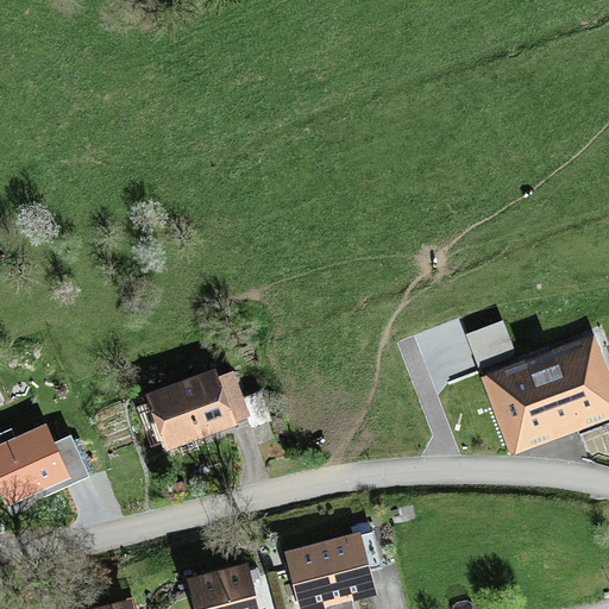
[(479,368),(516,353),(502,318),(465,332),(479,368)]
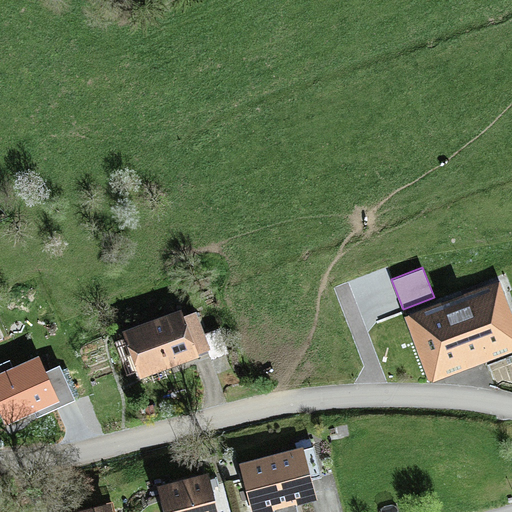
[(429,381),(511,350),(511,311),(500,278),(404,313),(429,381)]
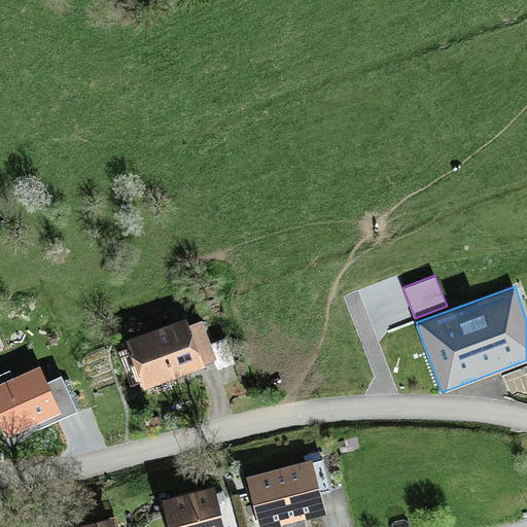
[(205,365),(205,364),(214,361),(217,369),(236,361),(225,336),(211,342),(202,316),(189,320),(187,315),(126,337),(144,388),(205,365)]
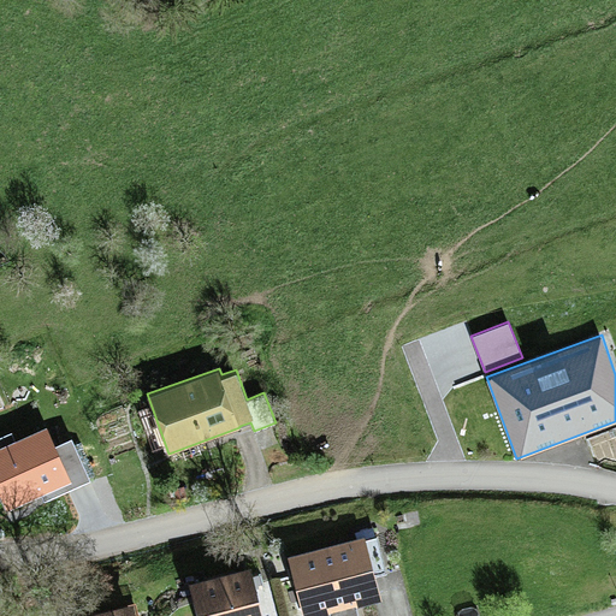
[(47,430),(0,449),(0,496),(7,511),(71,484),(47,430)]
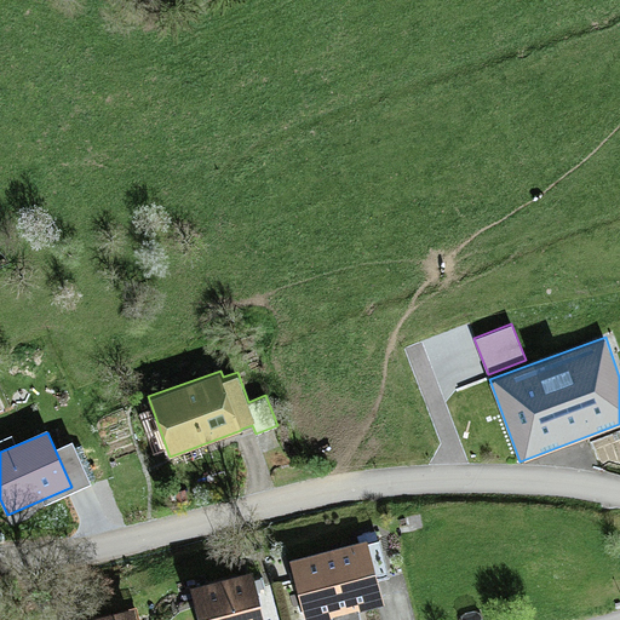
[(361,619),(360,610),(384,603),(378,578),(390,575),(380,537),(377,538),(375,529),(357,534),(359,539),(290,556),(305,619),(319,619),(333,616),(333,619),(361,619)]
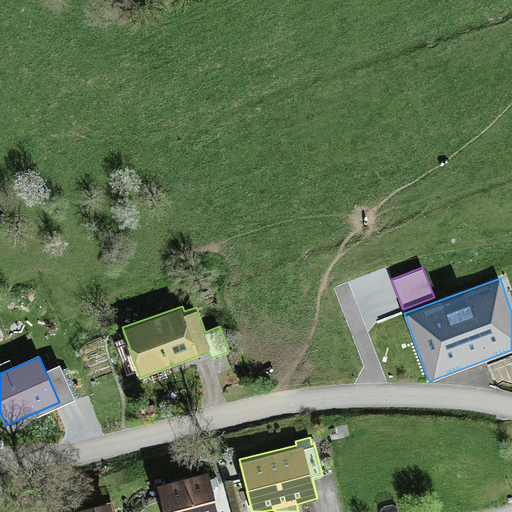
[(157,482),(164,511),(219,511),(209,469),(157,482)]
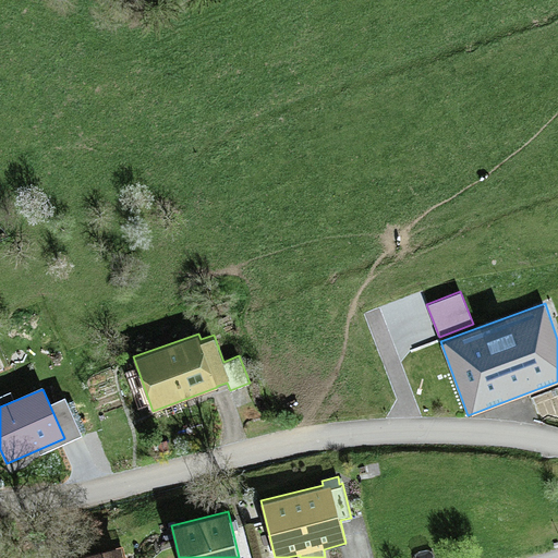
[(124,557),(121,544),(60,557),(124,557)]
